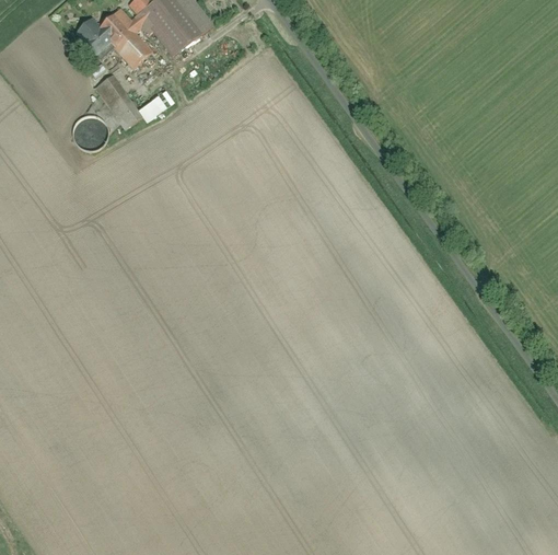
[(132,0),(127,4),(136,15),(140,12),(154,2),(153,0),(132,0)]
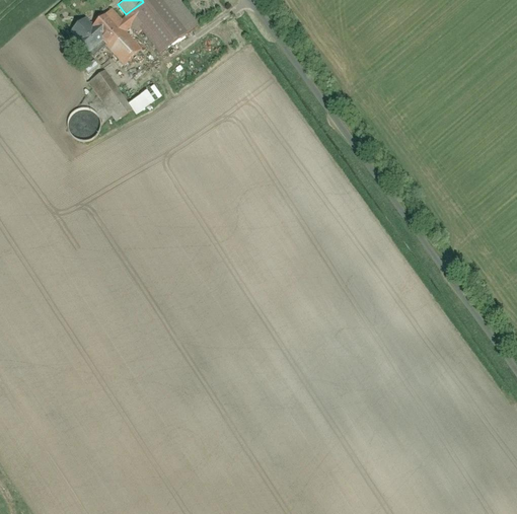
[(130,11),(160,53),(198,24),(179,0),(146,0),(143,2),(130,11)]
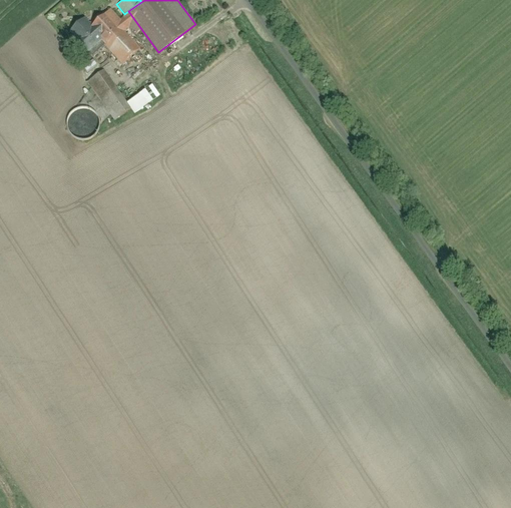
[(90,54),(104,42),(123,63),(142,46),(125,27),(130,22),(123,14),(119,18),(110,8),(93,22),(86,14),(68,29),(90,54)]
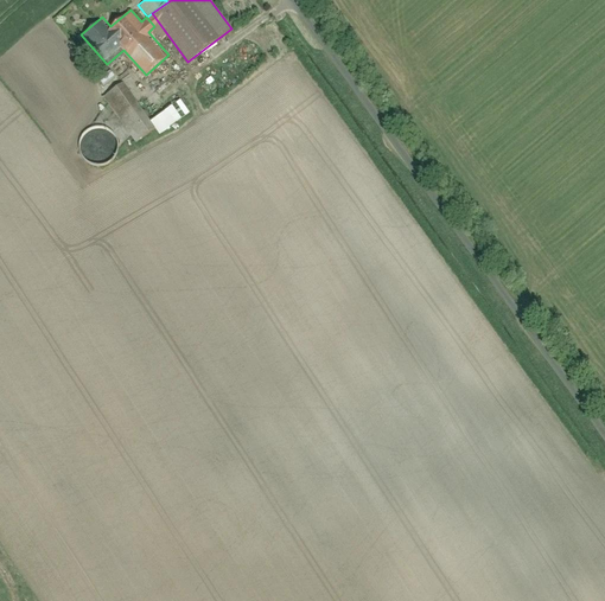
[(180,97),(152,117),(126,81),(103,96),(134,140),(154,126),(159,132),(190,110),(180,97)]
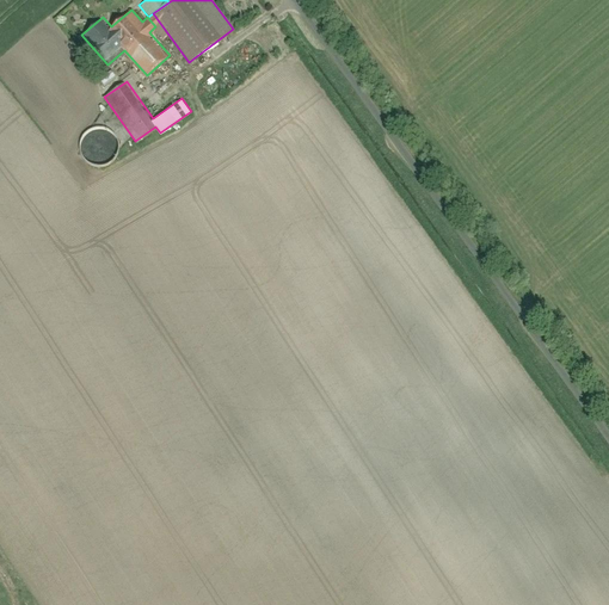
[(79,141),(80,150),(84,159),(90,162),(97,165),(106,162),(114,158),(117,150),(118,143),(116,135),(110,129),(105,125),(97,125),(87,128),(82,133),(79,141)]
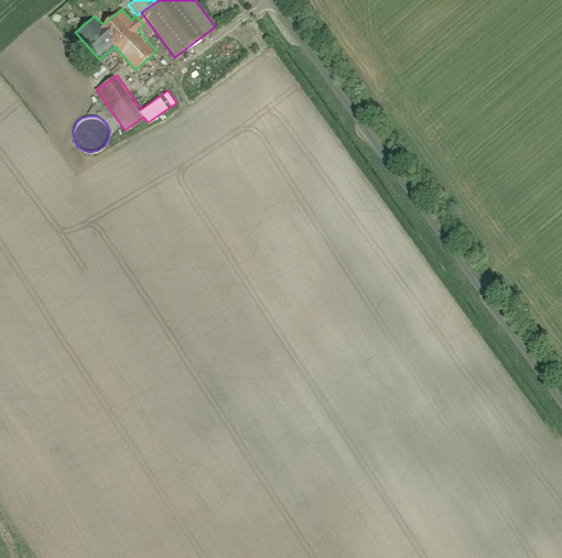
All buildings are outlined.
